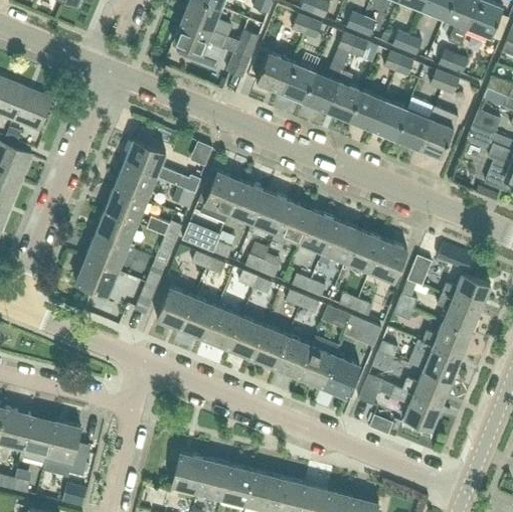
[(231,24),(216,18),(220,8),(201,0),(188,0),(181,19),(225,37),(231,24)]
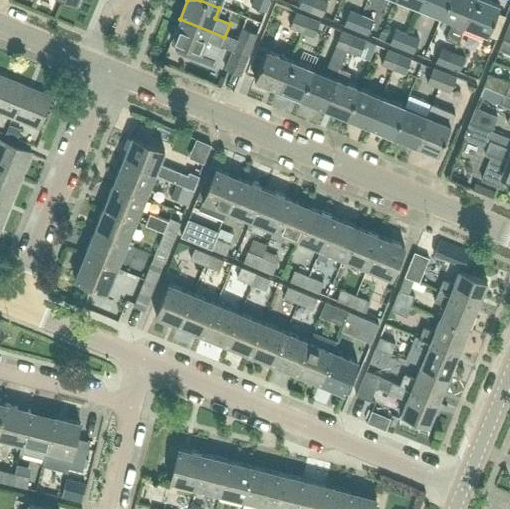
[(200,0),(219,8),(234,14),(236,8),(226,4),(225,5),(221,4),(222,0),(200,0)]
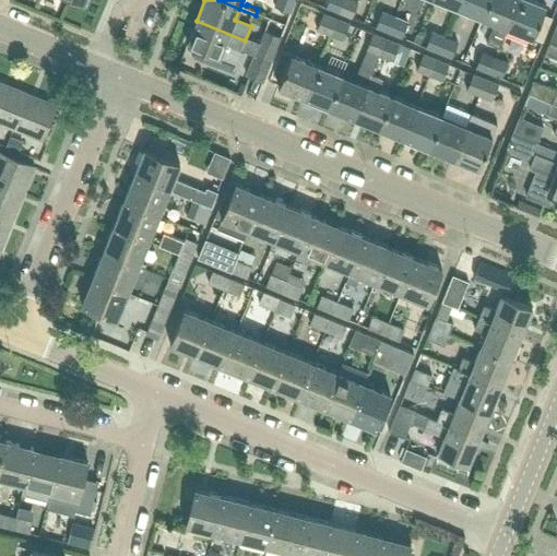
[(289,15),(295,1),(292,0),(276,0),(274,9),(289,15)]
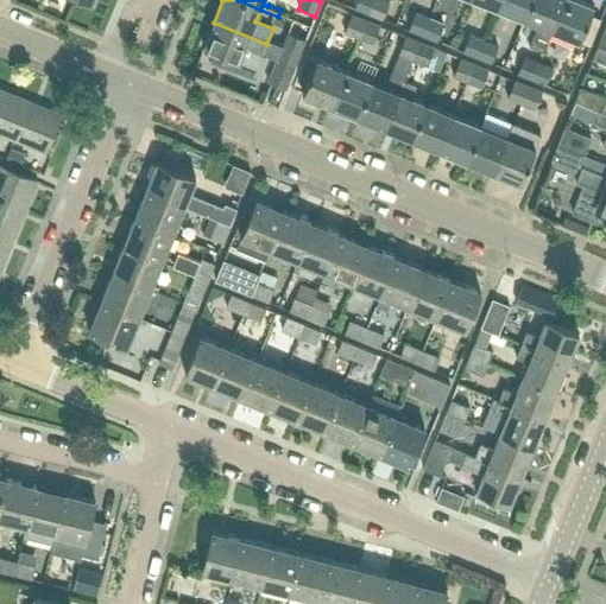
[(358,0),(354,10),(367,16),(373,0),(358,0)]
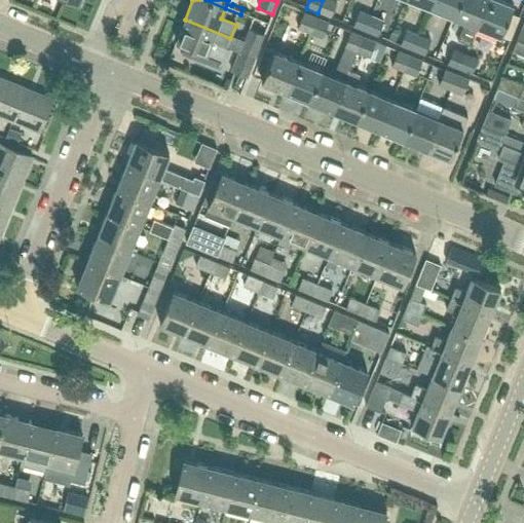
[(330,19),(336,2),(330,0),(323,0),(317,13),(330,19)]
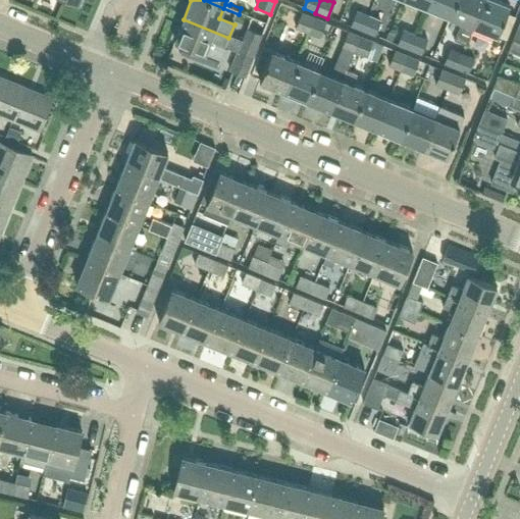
[(428,0),(426,8),(450,17),(456,0),(428,0)]
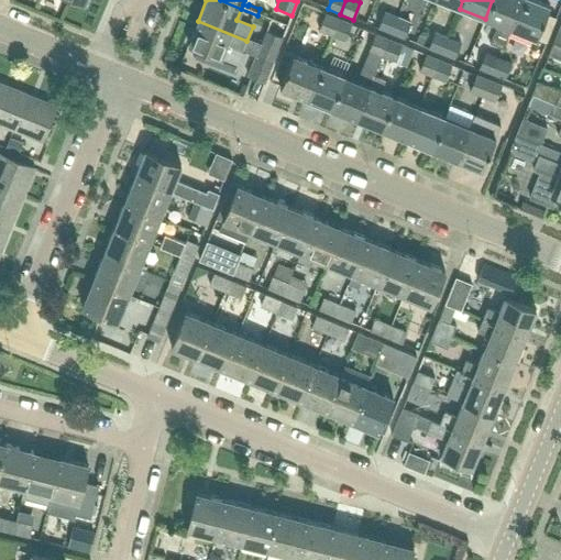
[(492,0),(485,19),(498,24),(491,44),(504,50),(507,43),(512,30),(509,29),(521,0),(492,0)]
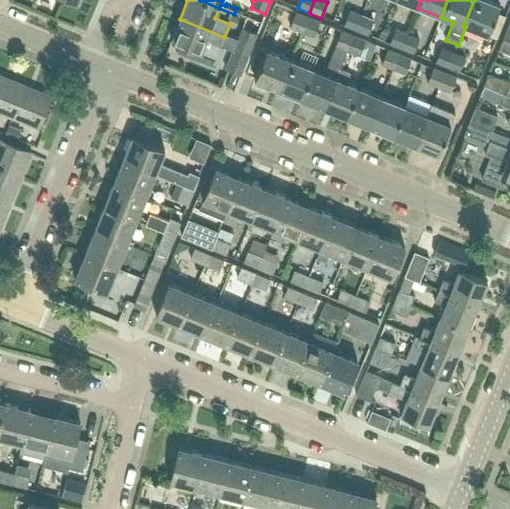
[(465,27),(487,36),(497,40),(506,18),(496,14),(499,6),(483,0),(474,0),(463,26),(465,27)]
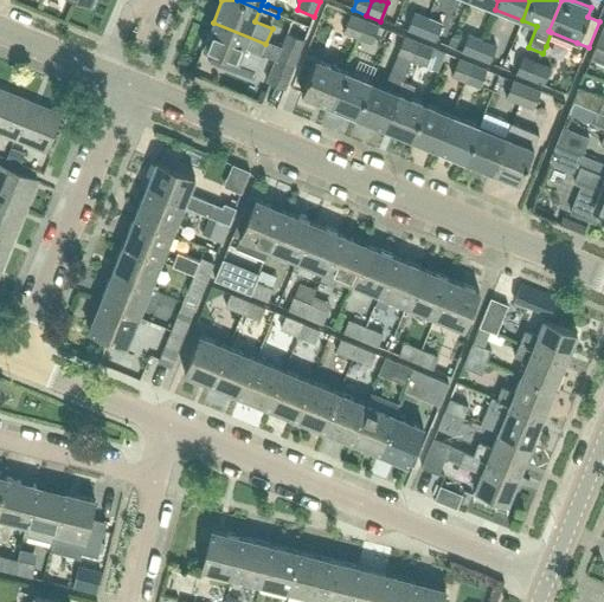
[(407,32),(421,38),(428,19),(415,14),(407,32)]
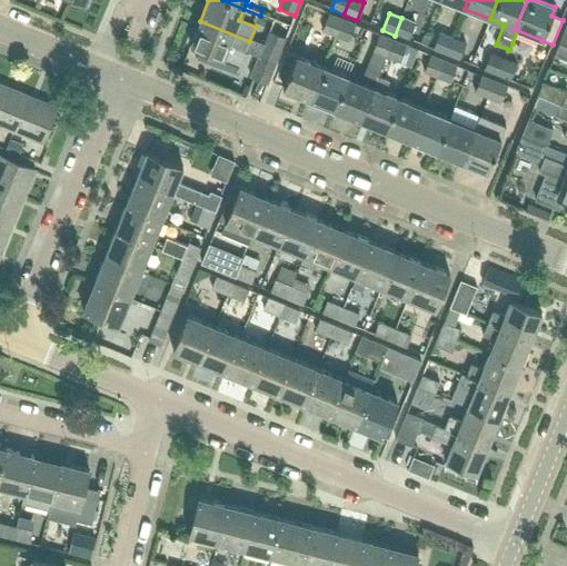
[(322,31),(335,36),(341,20),(329,15),(322,31)]
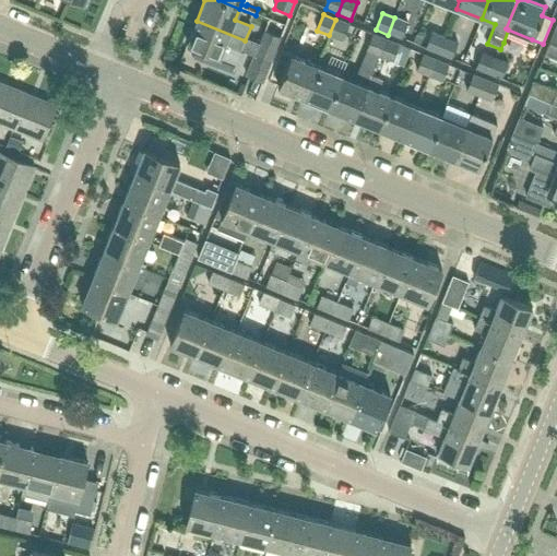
[(401,40),(402,40),(409,23),(394,18),(388,35),(401,40)]
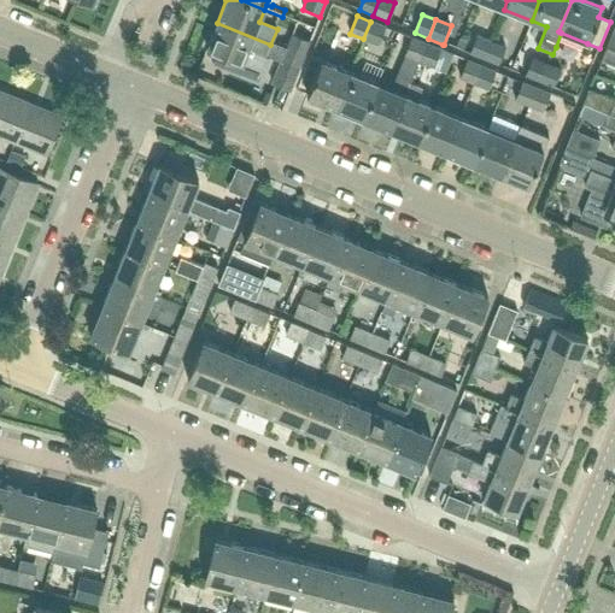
[(363,39),(378,45),(385,28),(370,22),(363,39)]
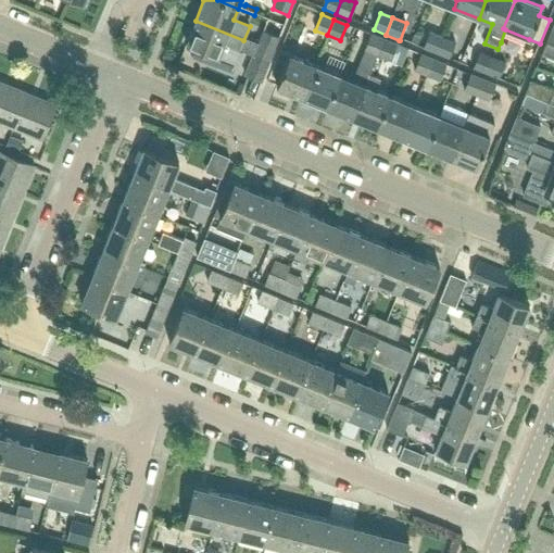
[(261,84),(274,52),(257,46),(243,40),(196,21),(186,46),(197,50),(193,58),(231,74),(240,52),(252,57),(244,77),(261,84)]
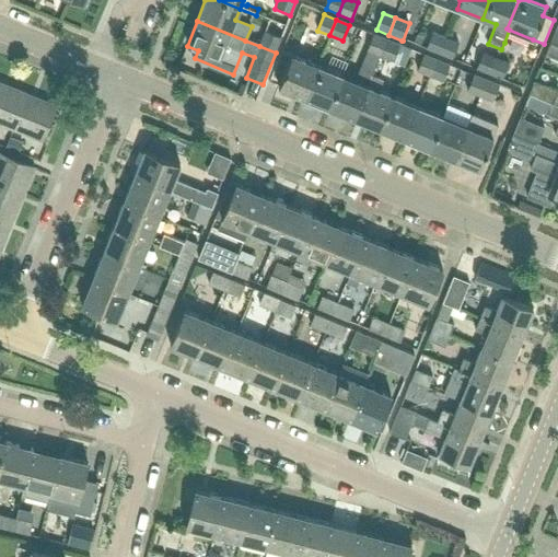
[(259,46),(276,53),(281,38),(265,32),(259,46)]
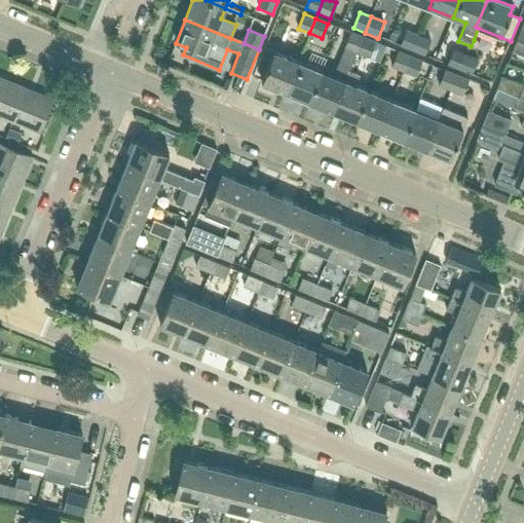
[(400,46),(412,50),(418,36),(406,31),(400,46)]
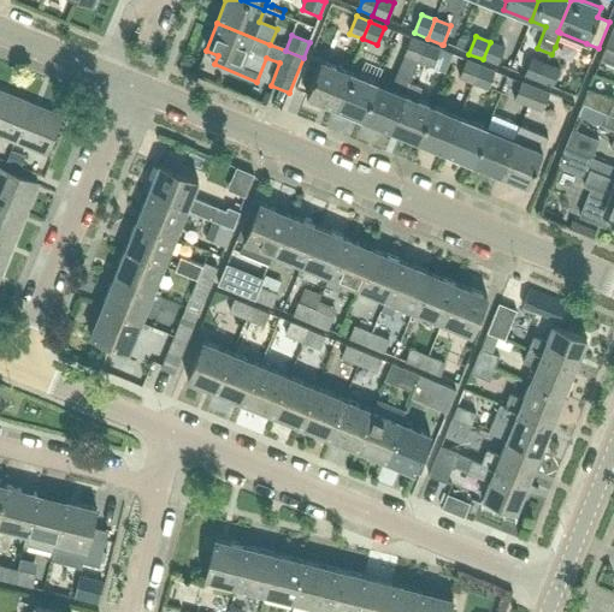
[(403,55),(418,61),(425,43),(411,39),(403,55)]
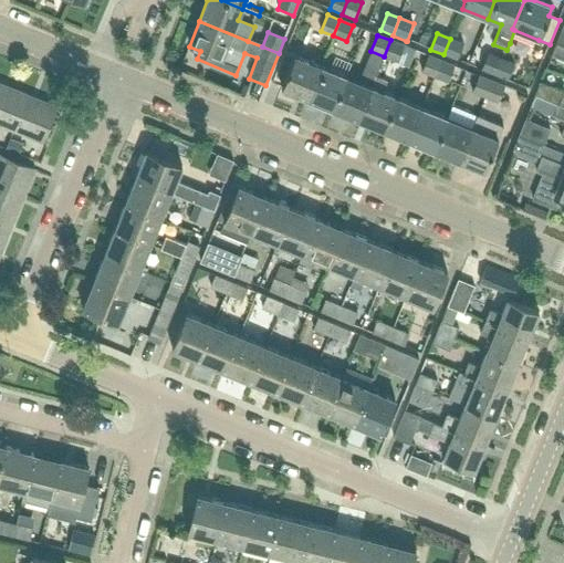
[(456,60),(462,44),(450,39),(444,54),(456,60)]
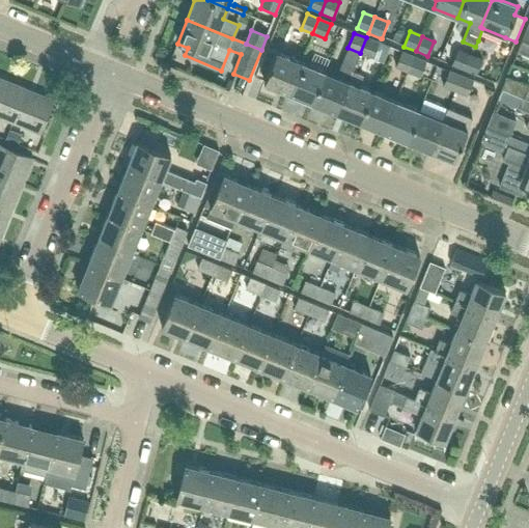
[(372,58),(379,43),(366,37),(360,53),(372,58)]
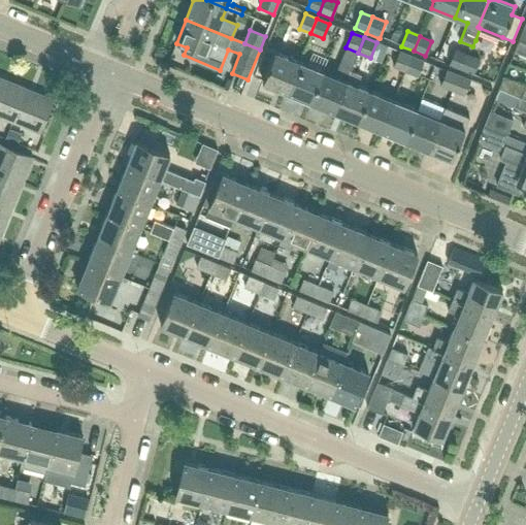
[(515,53),(525,58),(525,44),(519,42),(515,53)]
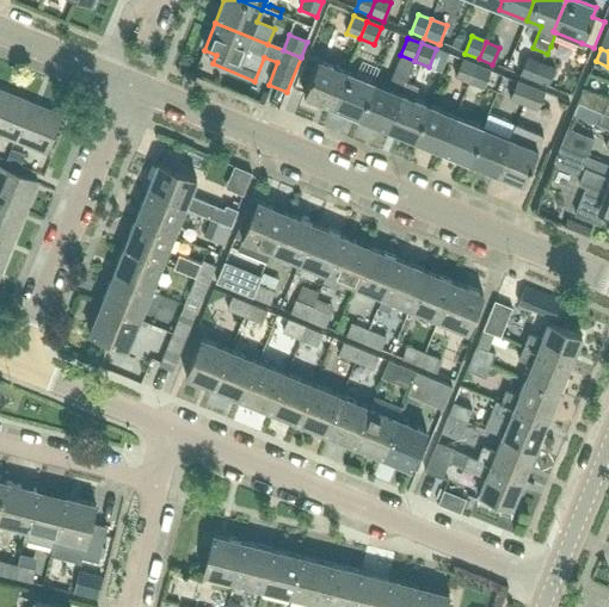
[(518,75),(533,81),(540,64),(526,59),(518,75)]
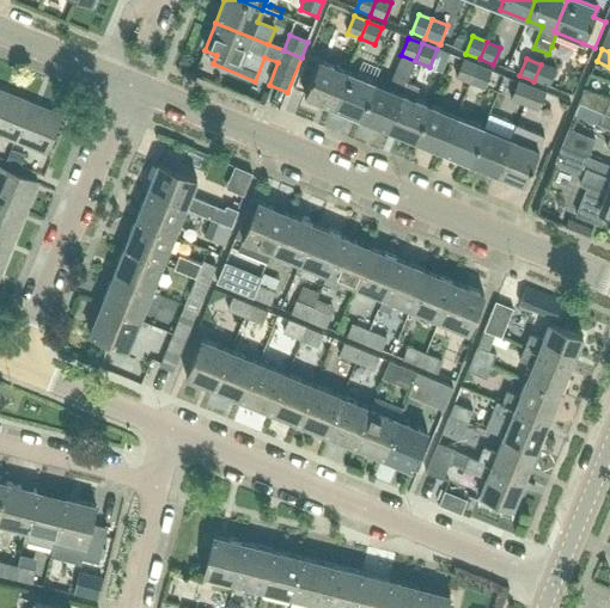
[(456,78),(470,84),(477,66),(463,60),(456,78)]
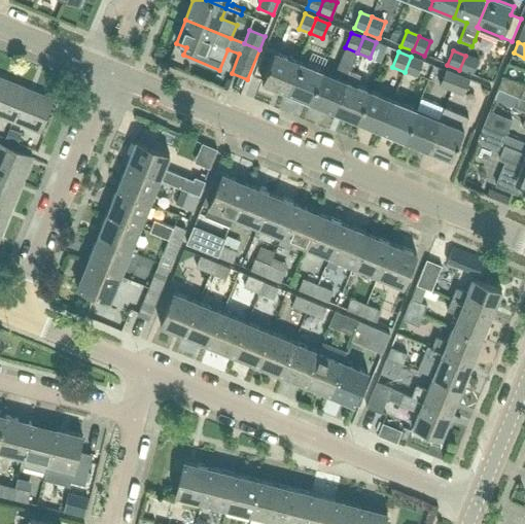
[(285,93),(299,63),(275,53),(263,83),(285,93)]
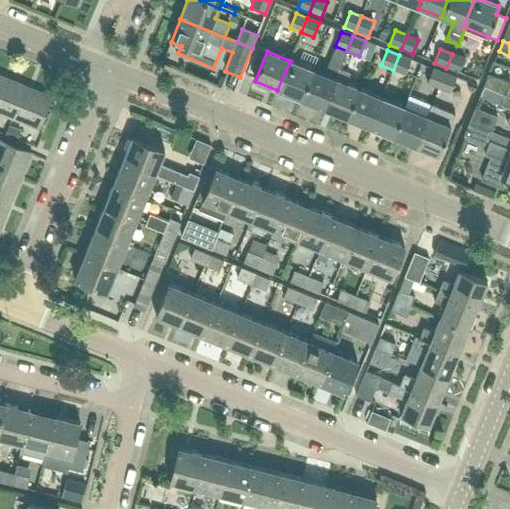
[(458,73),(464,58),(452,54),(446,68),(458,73)]
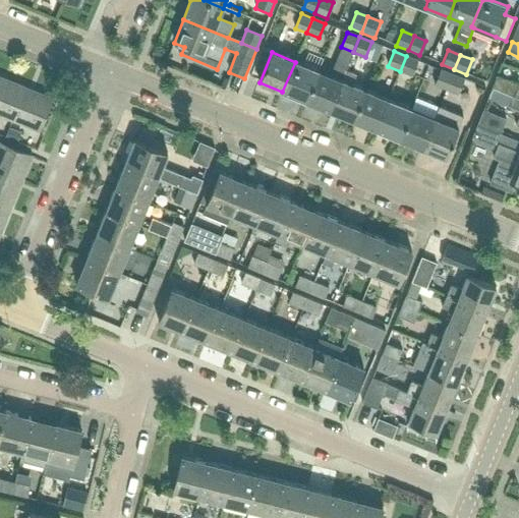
[(411,76),(417,61),(406,56),(400,71),(411,76)]
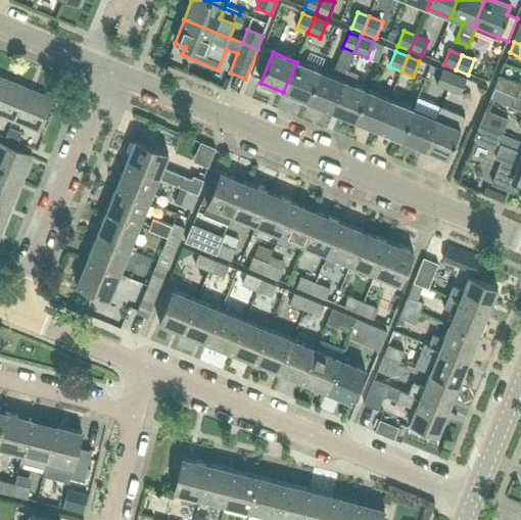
[(331,111),(342,82),(349,63),(339,59),(332,77),(320,72),(308,102),(331,111)]
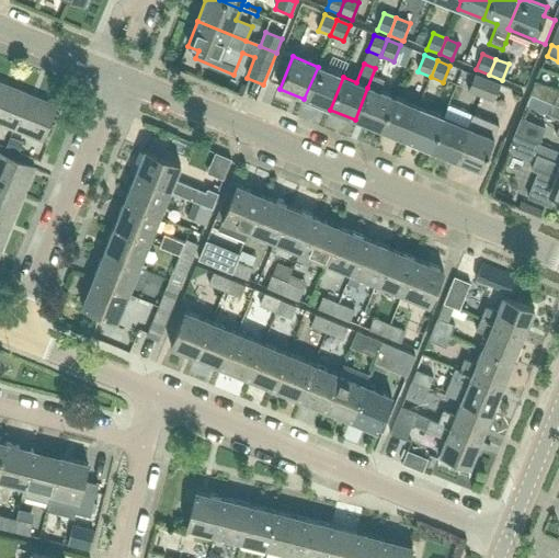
[(330,110),(343,77),(318,67),(304,99),(330,110)]
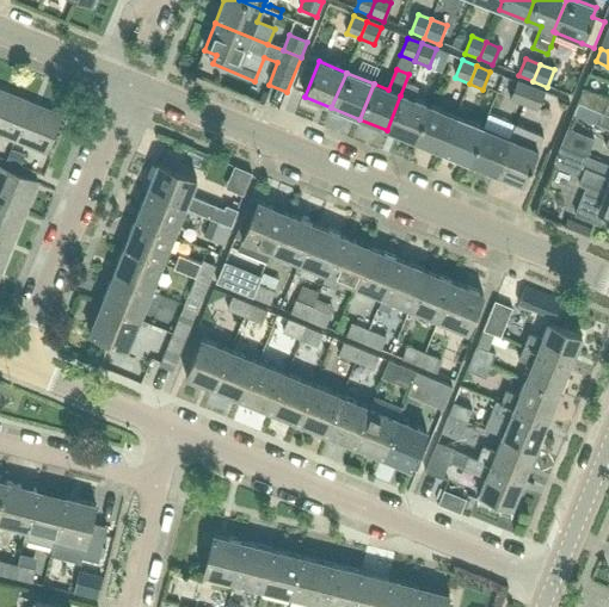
[(509,100),(523,106),(530,88),(516,82),(509,100)]
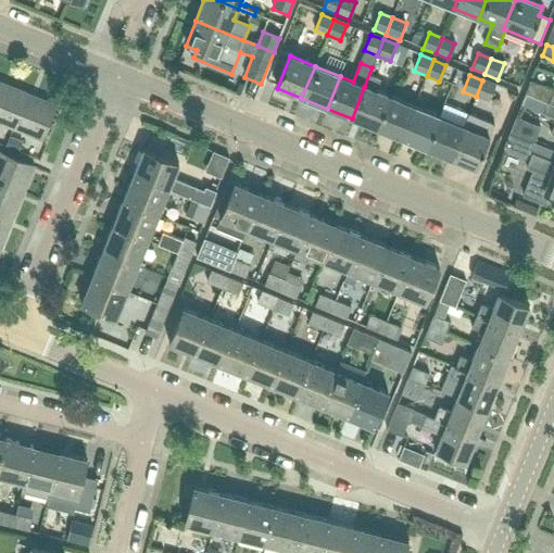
[(489,101),(495,86),(482,80),(476,97),(489,101)]
